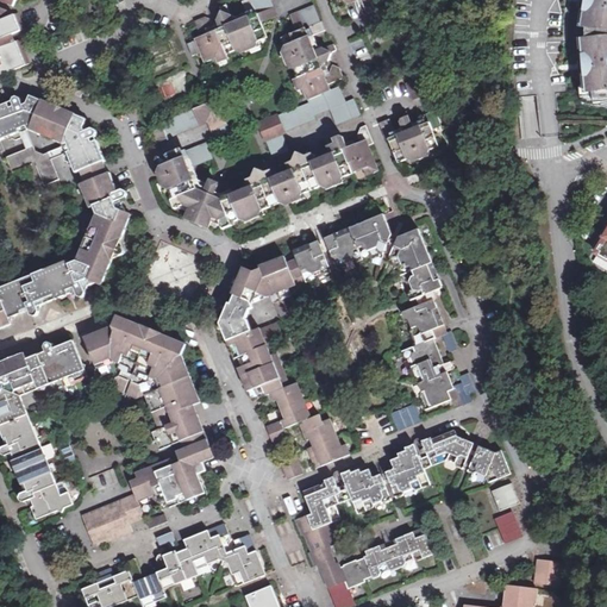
[(193,18),(200,35),(194,37),(194,39),(186,43),(191,55),(199,51),(202,61),(264,36),(258,20),(263,18),(275,13),(269,0),(238,0),(245,14),(232,19),(227,22),(226,17),(230,12),(225,2),(218,5),(218,6),(219,10),(216,18),(220,20),(221,24),(207,30),(206,26),(211,17),(204,14),(195,18),(193,18)]
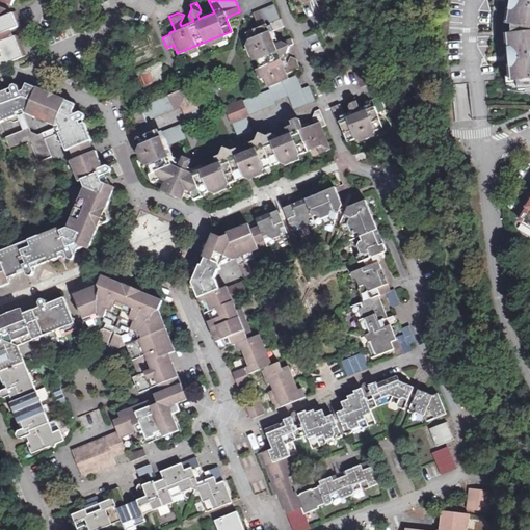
[(504,0),(503,14),(502,33),(503,59),(505,94),(518,95),(523,95),(529,94),(529,0),(504,0)]
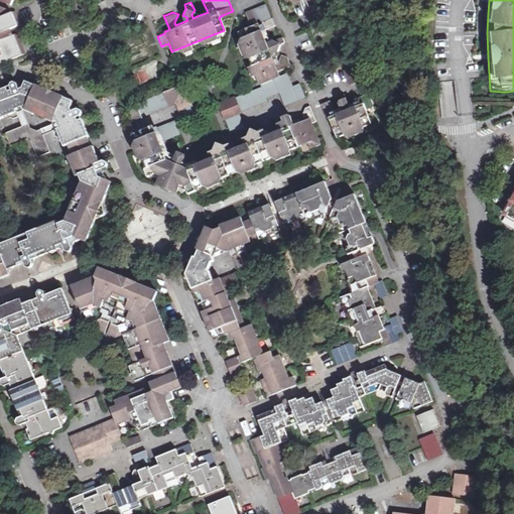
[(249,25),(236,30),(258,83),(259,83),(260,85),(231,97),(237,110),(264,100),(263,97),(275,92),(281,104),(300,97),(295,83),(290,85),(285,73),(278,75),(276,70),(288,65),(284,53),(276,51),(278,41),(279,41),(280,41),(278,36),(277,36),(269,39),(269,43),(265,44),(259,30),(272,24),(263,3),(243,11),(247,22),(249,25)]
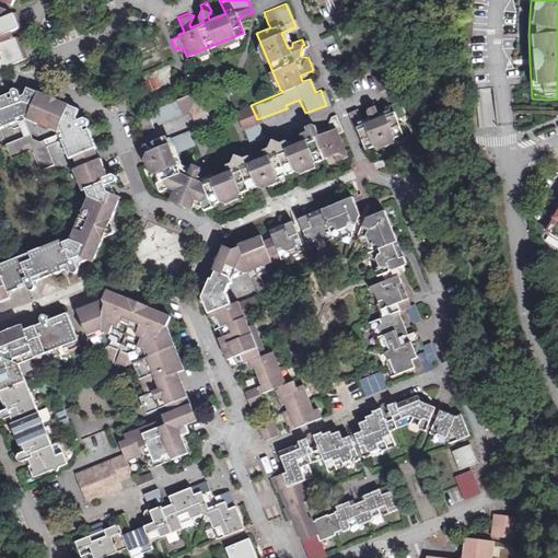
[(11,12),(10,11),(0,7),(0,66),(26,56),(18,34),(12,35),(10,30),(21,24),(15,10),(11,12)]
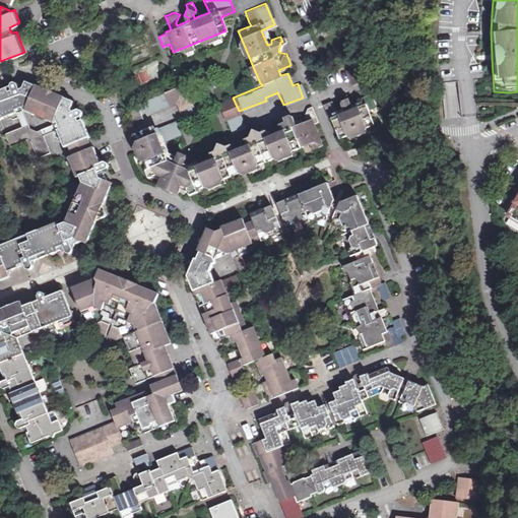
[(155,62),(134,66),(138,82),(158,77),(155,62)]
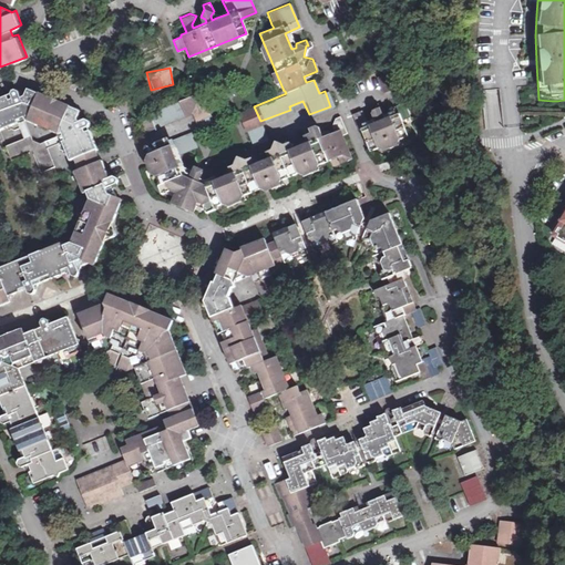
[(381,92),(397,85),(391,71),(376,76),(381,92)]
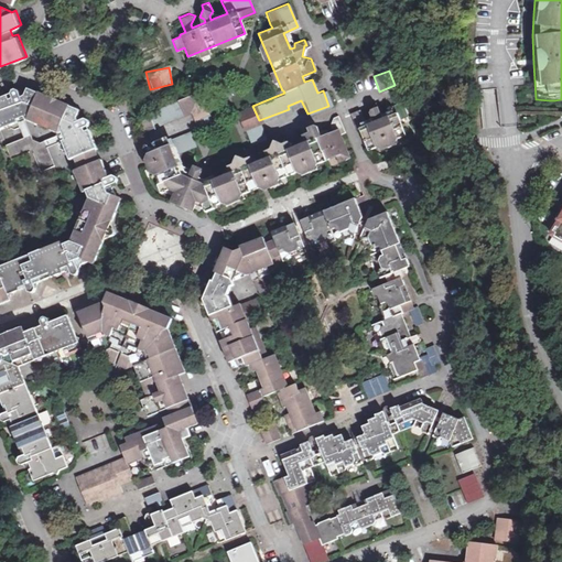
[(80,258),(82,262),(96,257),(105,234),(109,235),(112,234),(114,230),(112,228),(108,226),(118,201),(111,183),(114,182),(117,177),(116,176),(111,174),(108,176),(88,128),(84,130),(83,127),(86,125),(88,121),(87,119),(84,117),(77,120),(76,116),(78,109),(26,87),(23,94),(20,96),(18,89),(13,87),(11,88),(10,92),(11,96),(7,97),(6,94),(0,95),(0,128),(25,117),(57,132),(68,158),(73,155),(89,194),(69,242),(67,237),(39,248),(51,276),(62,271),(60,267),(67,265),(69,271),(74,273),(76,272),(77,269),(74,261),(80,258)]
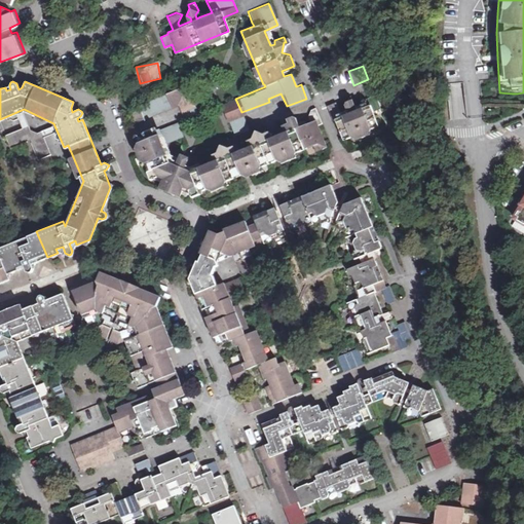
[(139,109),(143,118),(176,105),(181,118),(196,112),(189,97),(171,91),(138,105),(139,109)]
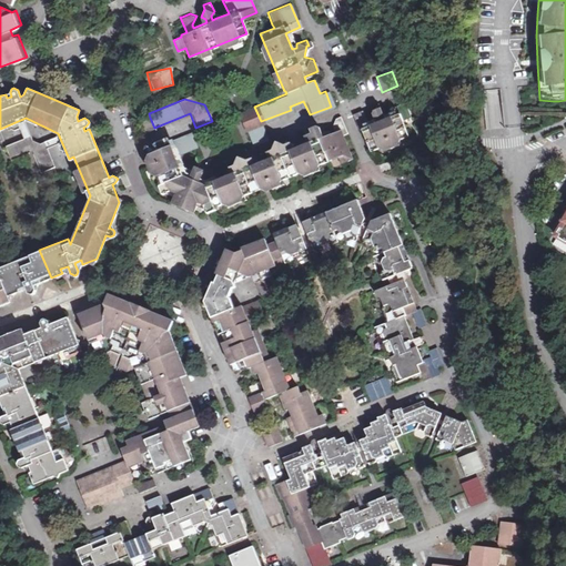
[(357,128),(360,128),(370,151),(407,134),(402,120),(408,118),(402,101),(394,104),(397,112),(382,118),(378,110),(375,102),(372,104),(373,109),(373,112),(376,121),(367,124),(362,109),(352,113),(357,128)]
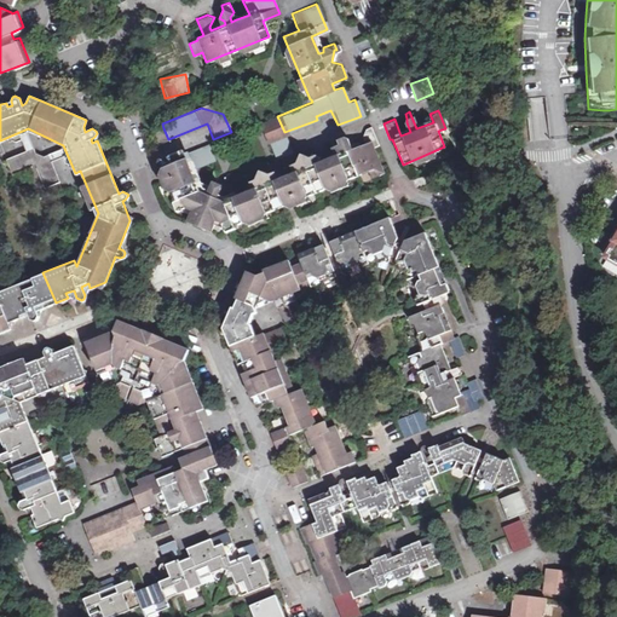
[(267,140),(282,133),(275,117),(260,124),(267,140)]
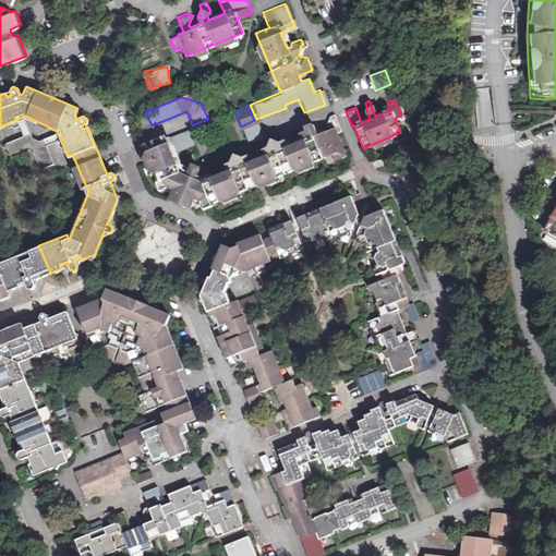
[(144,150),(147,161),(152,171),(155,179),(153,180),(157,190),(165,186),(171,189),(168,198),(191,208),(194,198),(198,200),(197,201),(200,207),(201,208),(209,205),(209,203),(331,154),(335,160),(342,157),(347,155),(345,152),(336,130),(338,129),(331,115),(323,123),(326,129),(315,134),(312,128),(309,124),(302,127),(306,137),(285,147),(283,144),(285,142),(278,140),(276,142),(269,140),(267,141),(265,146),(267,148),(266,152),(267,154),(242,164),(242,162),(241,157),(233,155),(229,156),(227,161),(231,162),(228,170),(202,180),(193,177),(196,169),(195,166),(189,162),(184,173),(180,172),(177,171),(169,152),(177,148),(191,142),(185,128),(165,136),(164,134),(162,134),(161,133),(140,141),(141,143),(142,145),(144,150)]
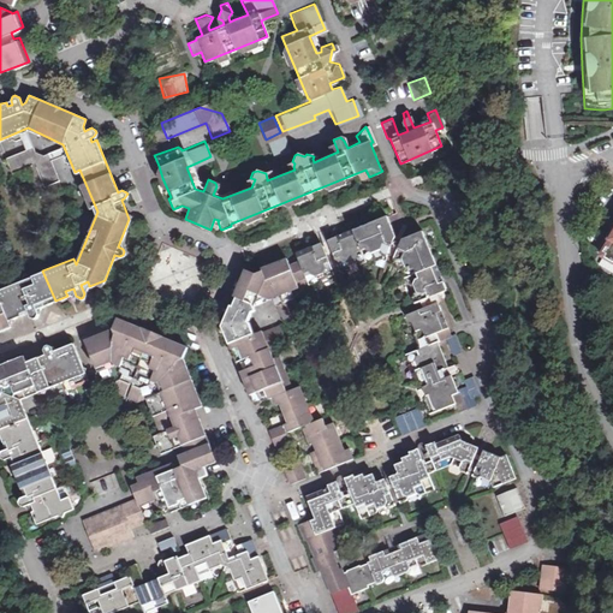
[(167,138),(162,128),(152,131),(156,142),(167,138)]
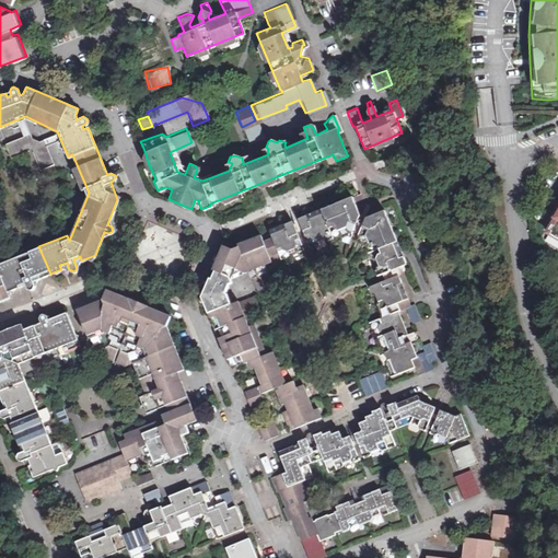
[(241,129),(246,142),(262,136),(256,123),(241,129)]
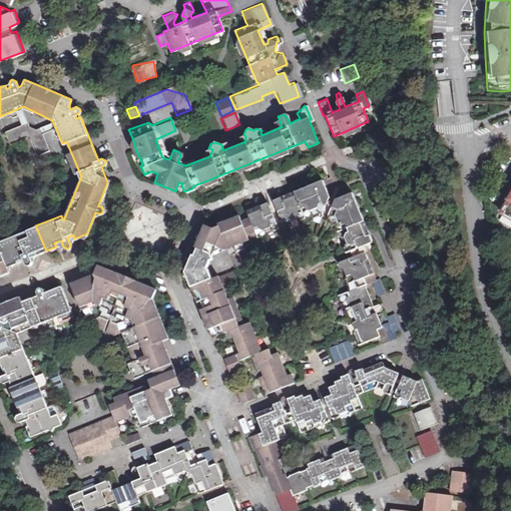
[(38,126),(30,129),(27,121),(5,130),(6,133),(9,142),(26,135),(28,134),(35,152),(48,147),(38,126)]
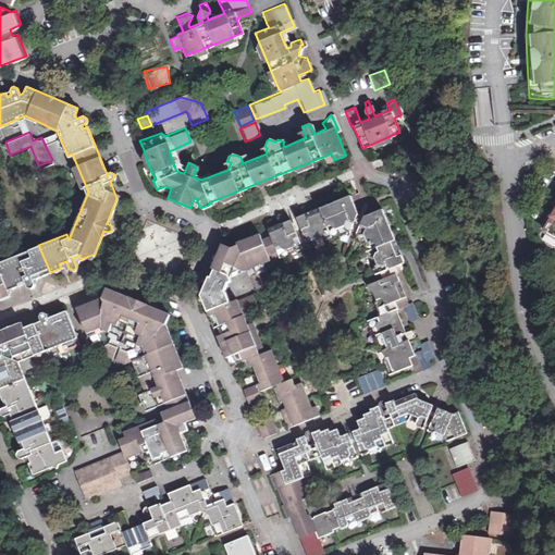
[(297,219),(307,243),(307,245),(308,245),(313,243),(315,239),(321,236),(325,237),(335,233),(336,230),(344,226),(346,231),(349,231),(350,229),(357,212),(349,195),(347,195),(297,216),(299,218),(297,219)]
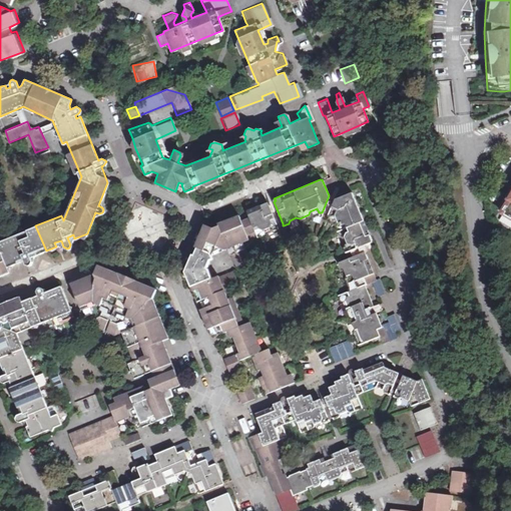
[(510,188),(500,207),(510,212),(510,188)]
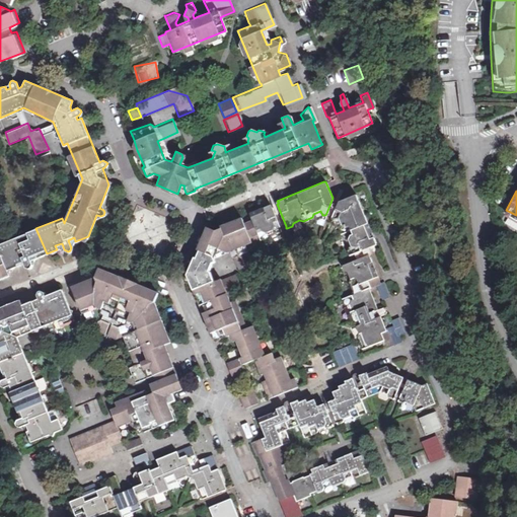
[(339,201),(333,216),(331,218),(335,220),(338,219),(340,226),(338,228),(343,239),(346,239),(349,246),(347,249),(349,254),(354,253),(370,247),(373,245),(376,244),(375,241),(372,233),(356,194),(339,201)]
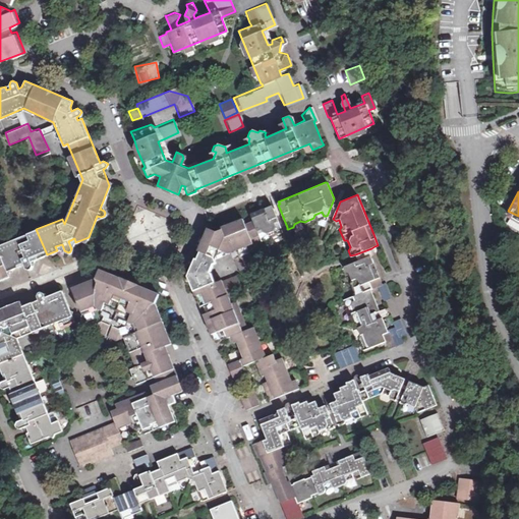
[(250,216),(260,238),(261,239),(266,237),(267,234),(274,232),(277,233),(282,231),(281,230),(272,207),(269,208),(268,206),(249,213),(250,216)]
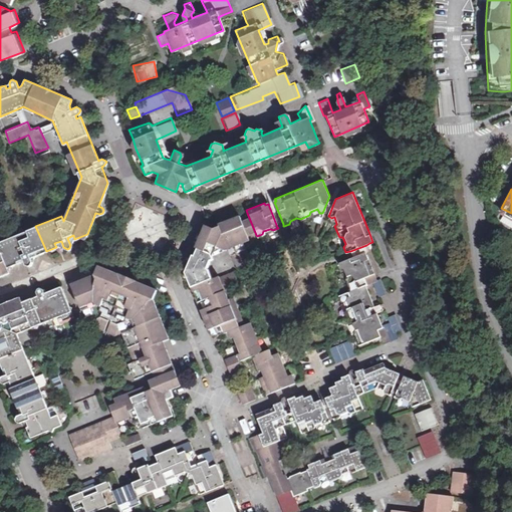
[(263,374),(266,384),(261,385),(265,394),(293,381),(289,372),(282,375),(279,367),(282,365),(277,351),(270,353),(268,348),(260,351),(257,344),(255,345),(248,330),(251,328),(248,321),(238,325),(234,316),(239,314),(231,294),(226,296),(223,289),(230,287),(237,284),(232,270),(219,275),(218,274),(211,277),(208,268),(206,267),(211,253),(226,248),(228,254),(229,254),(235,266),(250,260),(249,258),(242,242),(242,241),(256,235),(247,213),(239,216),(238,215),(217,223),(218,225),(212,227),(204,224),(202,223),(180,276),(185,277),(210,336),(216,333),(226,329),(227,333),(229,337),(232,335),(239,351),(241,356),(238,357),(236,353),(226,356),(223,357),(228,371),(241,365),(239,360),(251,355),(257,369),(260,368),(263,374)]
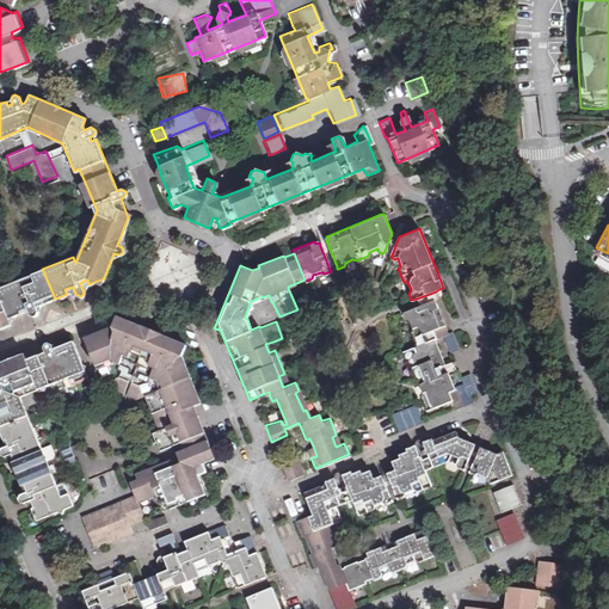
[(55,299),(42,269),(31,274),(23,271),(19,278),(0,285),(0,326),(8,324),(12,321),(10,317),(24,311),(25,308),(29,309),(30,313),(34,315),(36,314),(37,312),(35,307),(55,299)]
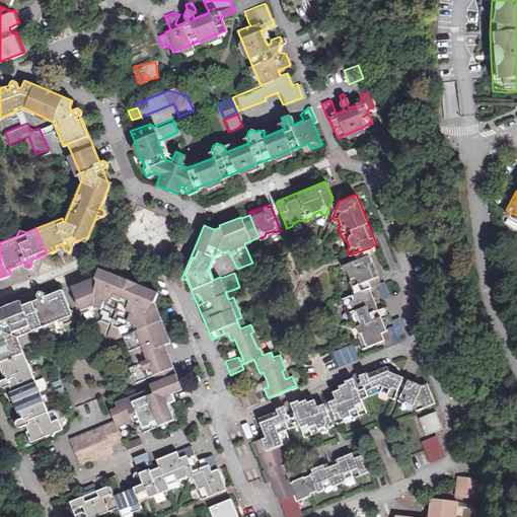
[(369,255),(366,257),(365,255),(356,260),(342,265),(344,270),(347,272),(350,278),(349,282),(353,293),(342,298),(344,303),(347,305),(349,311),(348,313),(352,324),(355,325),(358,333),(357,337),(361,347),(382,340),(385,346),(396,341),(399,340),(396,333),(403,329),(398,316),(390,320),(392,326),(385,329),(380,315),(372,319),(369,312),(377,308),(368,288),(375,285),(381,298),(389,294),(384,280),(380,282),(369,255)]
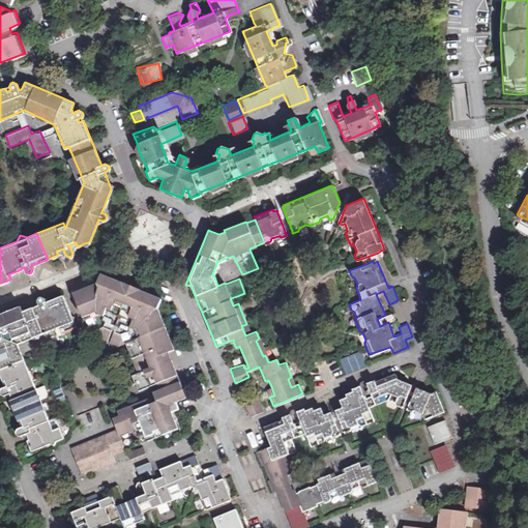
[(163,341),(167,351),(172,349),(173,348),(155,304),(158,296),(100,272),(95,282),(72,291),(86,324),(94,328),(97,335),(116,344),(124,341),(130,356),(156,346),(156,345),(156,342),(159,341),(163,341)]
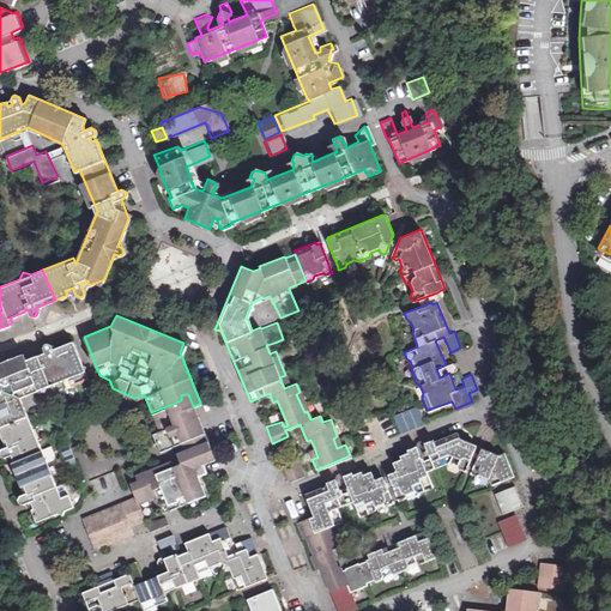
[(0,425),(26,416),(24,407),(19,397),(19,395),(59,379),(66,376),(70,385),(88,377),(73,342),(52,350),(50,345),(47,343),(43,344),(42,349),(44,354),(26,360),(24,352),(22,354),(0,362),(0,379),(1,381),(0,381),(0,425)]
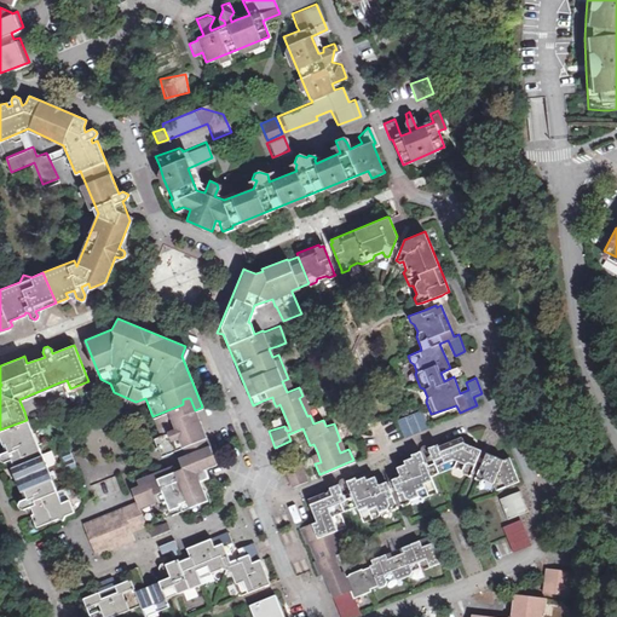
[(444,381),(454,376),(460,373),(461,372),(462,369),(461,367),(457,365),(456,365),(450,368),(440,373),(444,381)]
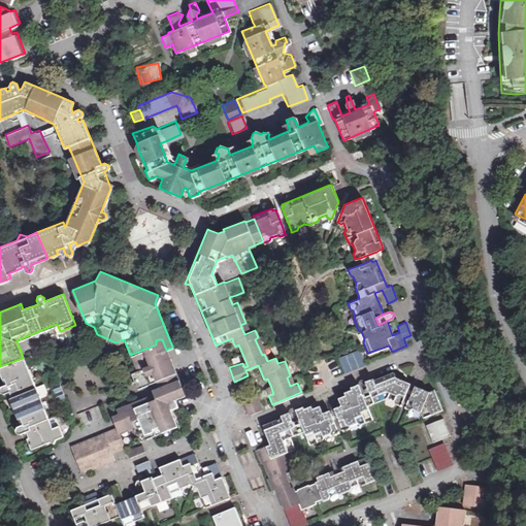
[(156,344),(130,355),(136,369),(136,370),(130,373),(137,389),(156,382),(158,387),(152,390),(156,399),(142,404),(140,399),(117,408),(119,415),(111,417),(114,427),(119,434),(134,427),(140,440),(156,434),(154,429),(159,427),(161,432),(176,426),(170,409),(176,406),(173,398),(177,396),(175,390),(182,387),(166,350),(162,339),(159,339),(156,340),(156,343),(156,344)]
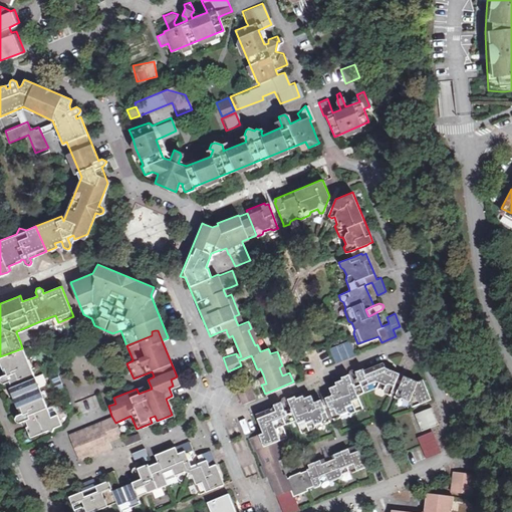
[(350,340),(328,348),(333,358),(333,360),(355,352),(354,349),(350,340)]
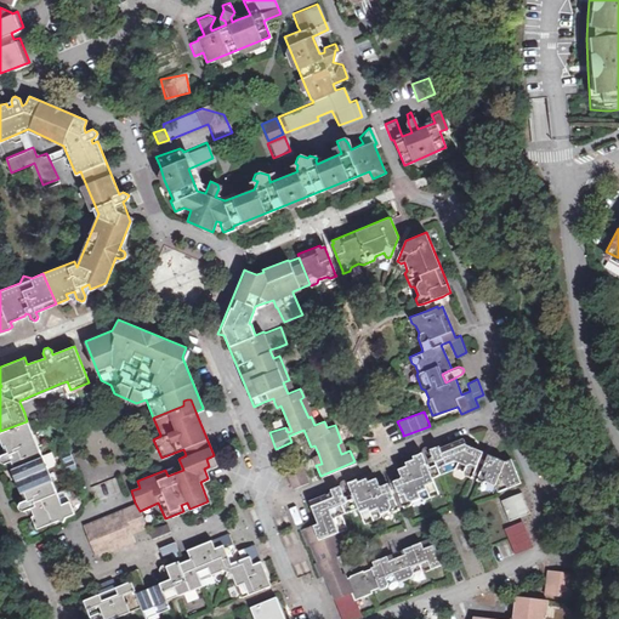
[(27,421),(0,431),(0,439),(3,444),(6,446),(10,444),(10,446),(9,449),(6,450),(5,453),(1,455),(0,456),(0,463),(4,463),(16,458),(18,466),(12,469),(22,493),(29,490),(32,498),(21,503),(18,506),(21,510),(23,510),(24,510),(28,509),(35,527),(57,520),(61,521),(63,518),(64,516),(74,512),(69,500),(61,504),(27,421)]
